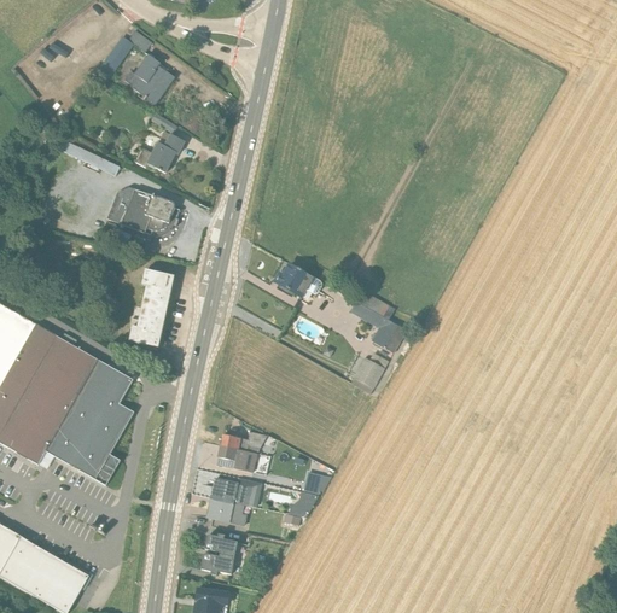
[(95,74),(106,82),(133,45),(145,53),(152,44),(135,31),(128,41),(122,38),(95,74)]
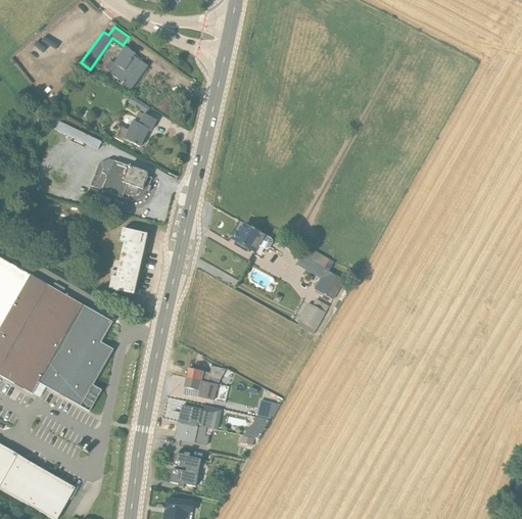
[(140,61),(142,59),(125,47),(113,62),(110,60),(104,68),(110,73),(110,74),(117,79),(115,82),(122,86),(121,87),(127,91),(129,88),(132,89),(148,66),(140,61)]
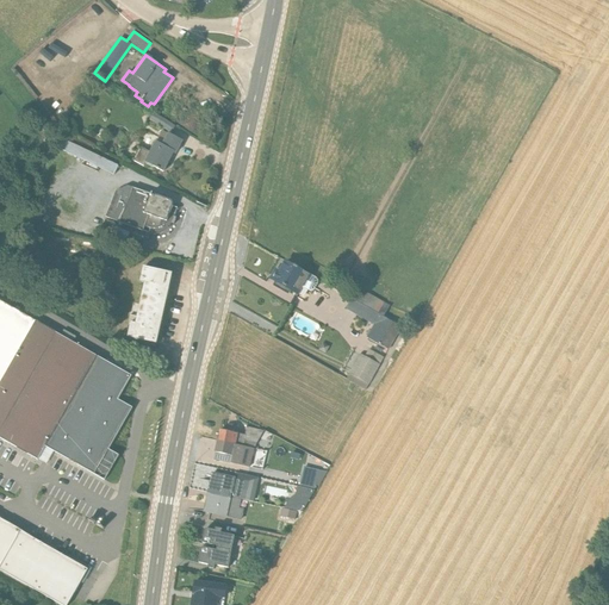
[(154,113),(149,119),(171,132),(174,126),(154,113)]
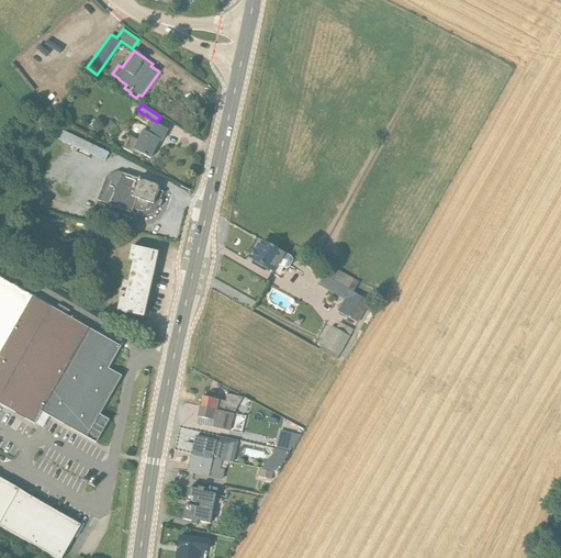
[(130,135),(123,148),(132,153),(133,149),(150,158),(159,141),(161,142),(168,130),(148,120),(138,140),(130,135)]
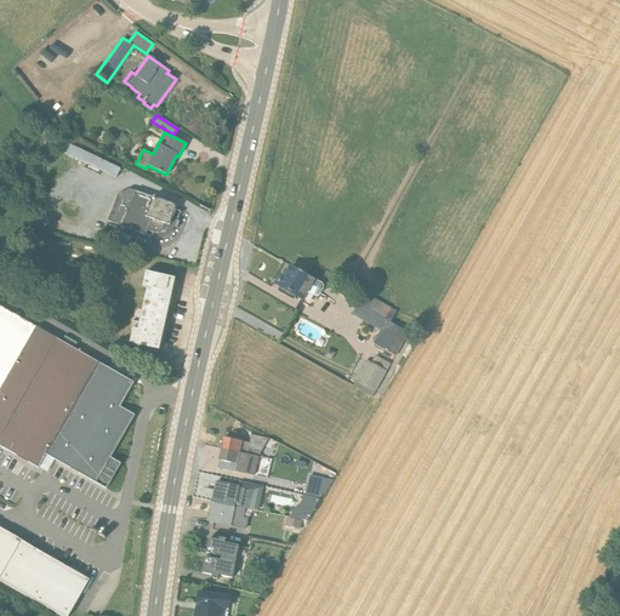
[(49,133),(45,143),(91,165),(90,169),(97,171),(98,169),(115,177),(120,167),(49,133)]
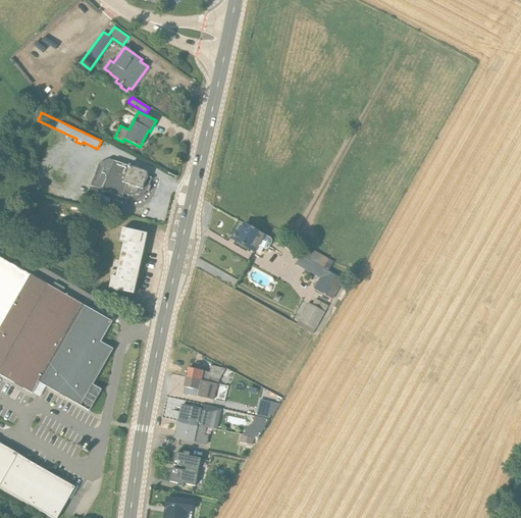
[(144,194),(146,191),(151,177),(147,176),(148,173),(147,172),(146,171),(108,158),(99,163),(90,185),(129,199),(133,200),(136,199),(139,198),(142,196),(144,194)]
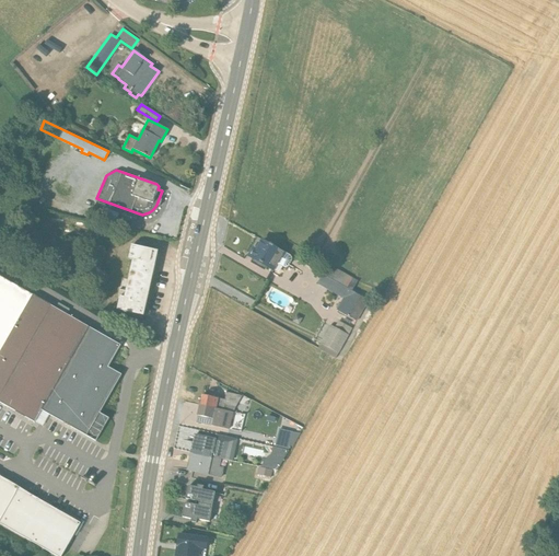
[(253,248),(249,255),(255,258),(253,263),(264,269),(265,266),(274,270),(278,263),(283,266),(286,266),(288,264),(290,261),(291,257),(290,255),(263,240),(256,250),(253,248)]
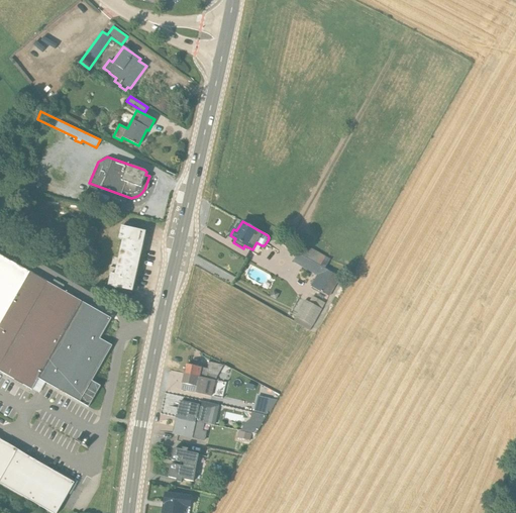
[(83,248),(92,250),(97,227),(88,225),(83,248)]
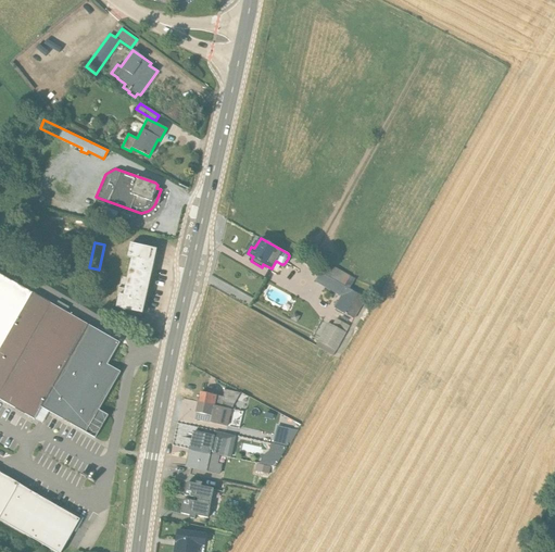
[(127,277),(149,283),(156,249),(130,243),(127,256),(131,258),(127,277)]
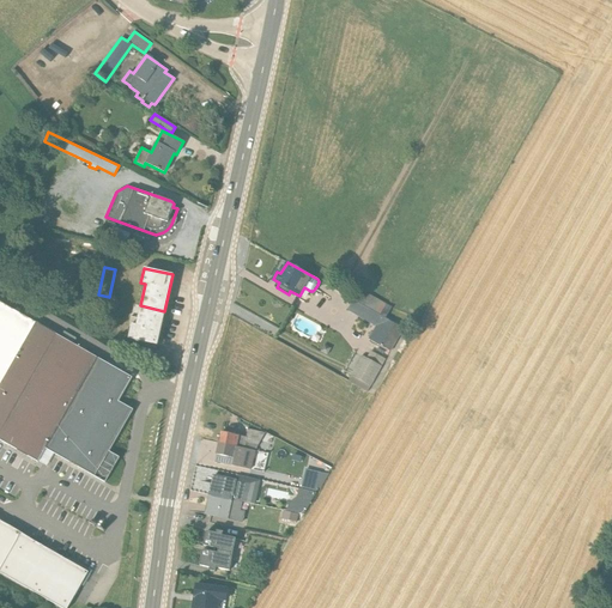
[(391,306),(358,289),(352,299),(385,317),(391,306)]
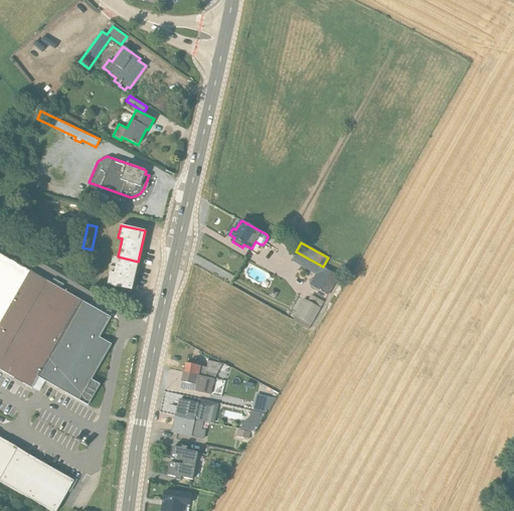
[(308,284),(327,295),(338,276),(323,267),(296,251),(291,260),(314,274),(308,284)]
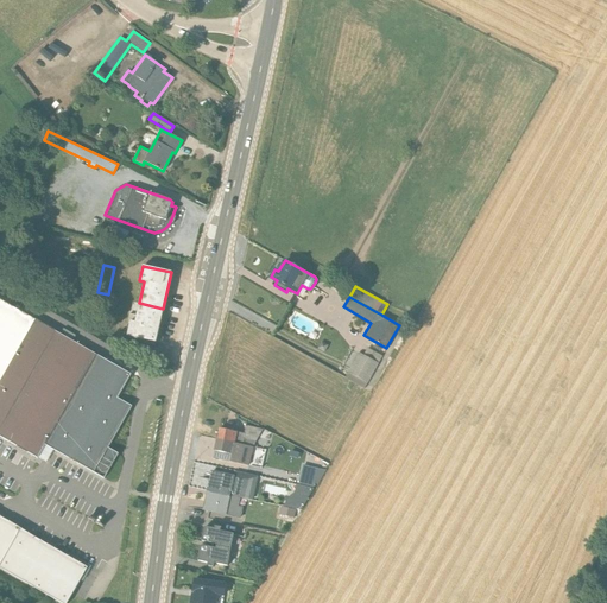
[(36,319),(0,299),(0,436),(37,457),(45,444),(103,476),(118,452),(108,448),(132,406),(117,398),(131,373),(36,319)]
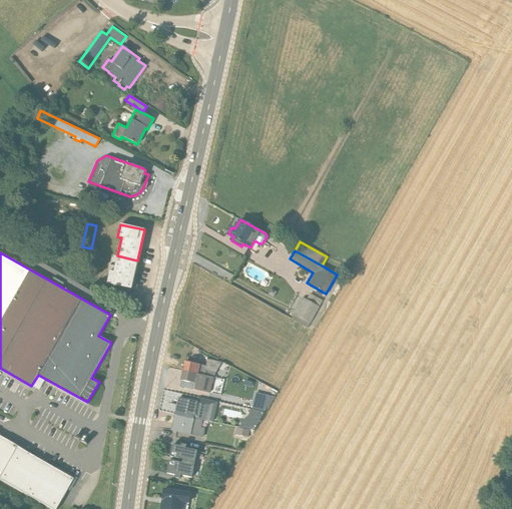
[(110,272),(107,283),(130,289),(137,261),(117,256),(115,266),(109,265),(108,271),(110,271),(110,272)]
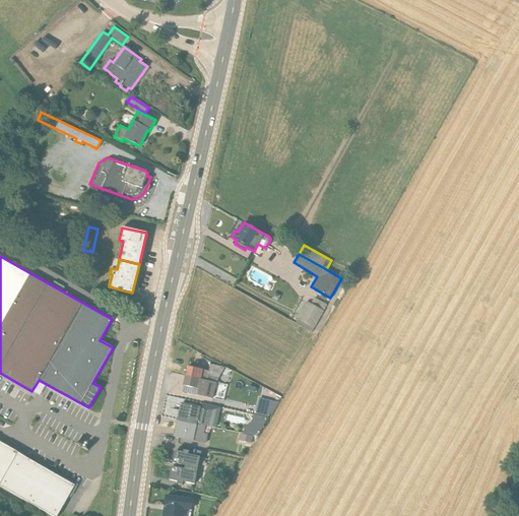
[(311,331),(326,304),(313,297),(310,303),(306,301),(297,317),(297,318),(295,322),(310,331),(311,331)]
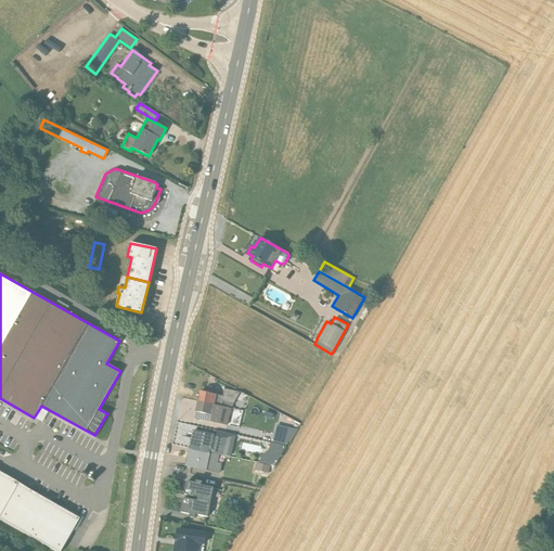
[(201,391),(198,400),(230,408),(233,402),(237,406),(244,396),(239,393),(240,391),(223,387),(222,395),(201,391)]
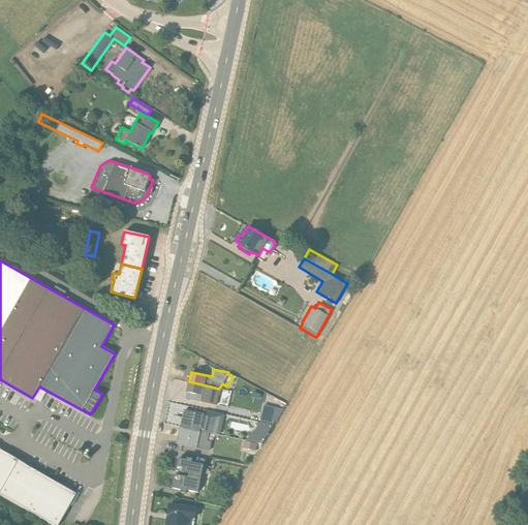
[(217,401),(219,401),(221,395),(219,394),(220,389),(219,389),(188,381),(185,398),(216,405),(217,401)]
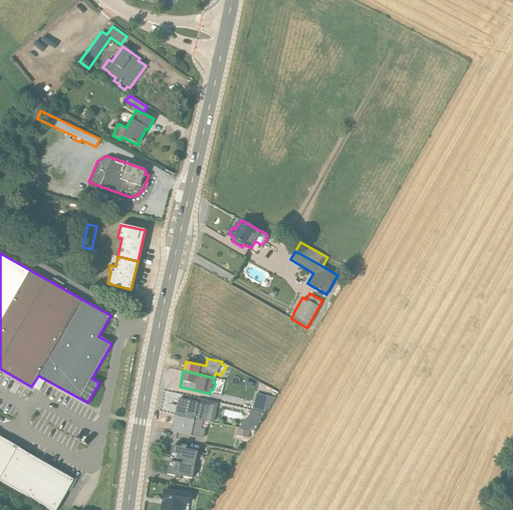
[(265,408),(269,409),(274,398),(274,397),(256,393),(251,409),(264,413),(265,408)]
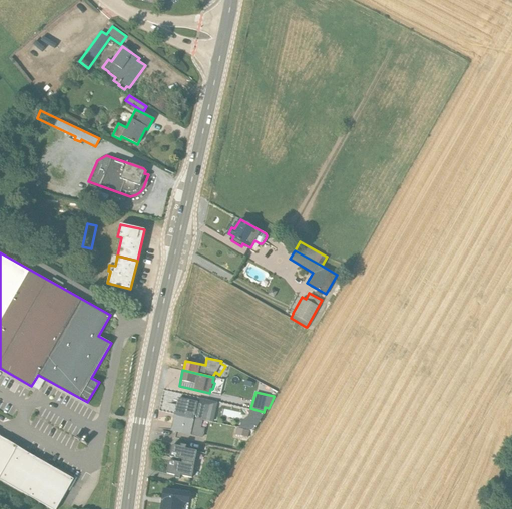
[(177,397),(173,413),(202,420),(202,419),(212,421),(216,401),(197,397),(196,401),(177,397)]
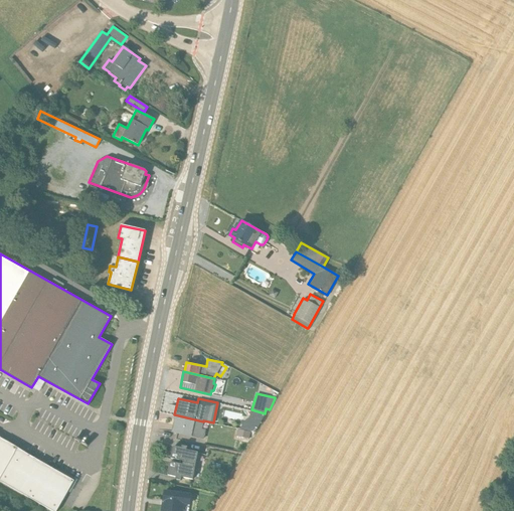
[(241,421),(240,429),(253,431),(265,413),(249,409),(248,416),(241,421)]
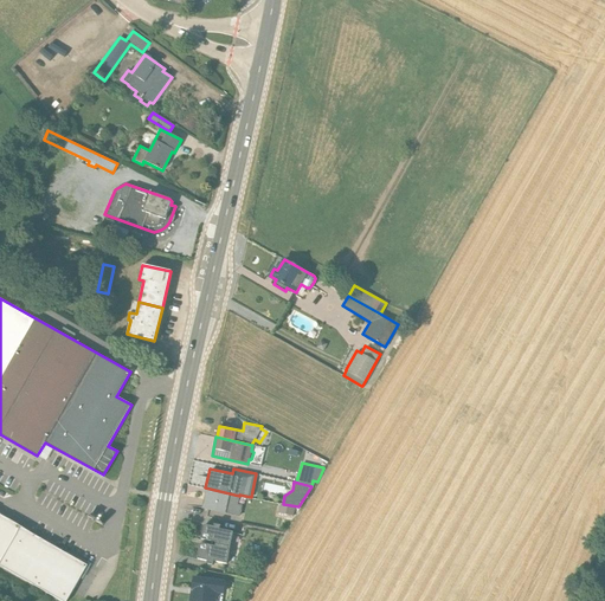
[(200,508),(239,516),(240,509),(238,508),(242,508),(242,504),(237,503),(239,496),(205,488),(200,508)]
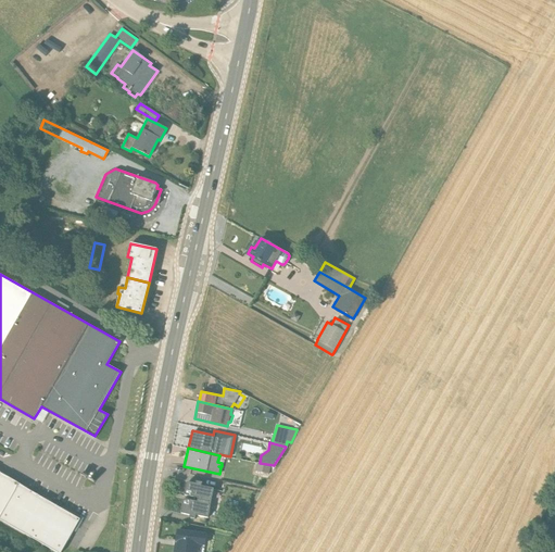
[(256,463),(254,469),(268,473),(269,466),(256,463)]
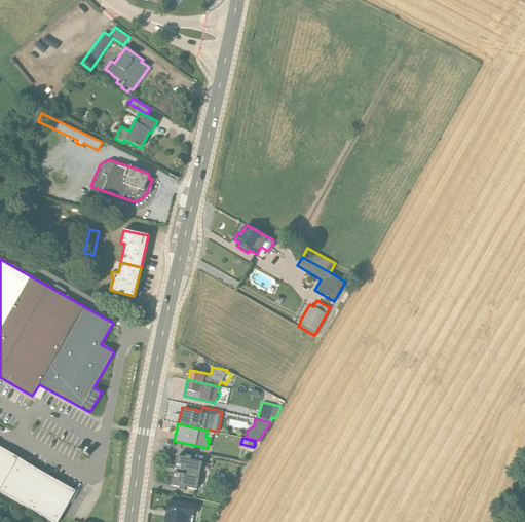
[(0,484),(16,455),(0,446),(0,484)]
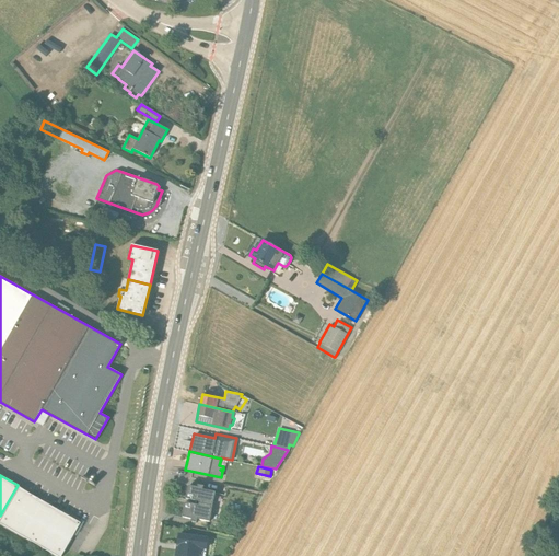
[(209,520),(211,506),(214,491),(202,489),(202,485),(197,484),(197,486),(188,485),(185,498),(198,501),(198,502),(198,505),(184,501),(182,514),(190,517),(189,519),(196,520),(196,517),(209,520)]
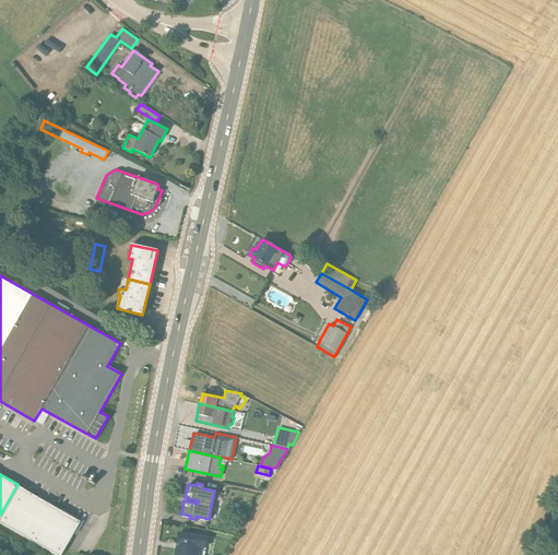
[(80,520),(18,484),(0,515),(0,521),(60,554),(80,520)]
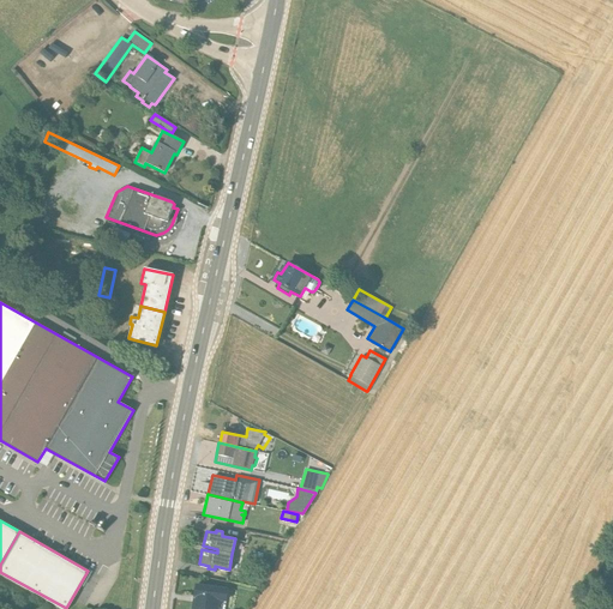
[(223,608),(226,598),(228,598),(229,591),(227,590),(228,586),(194,582),(190,608),(223,608)]
